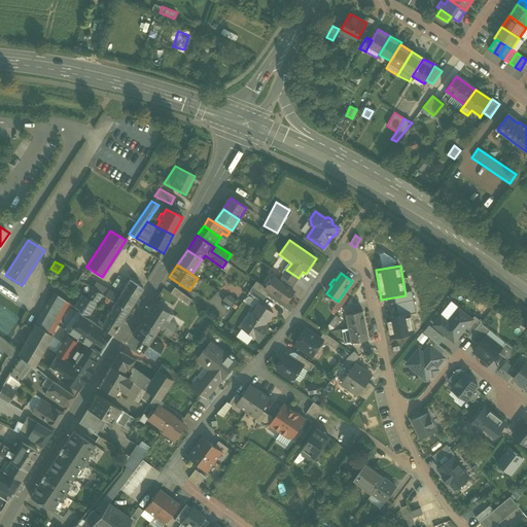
[(294,292),(274,278),(267,288),(286,303),(294,292)]
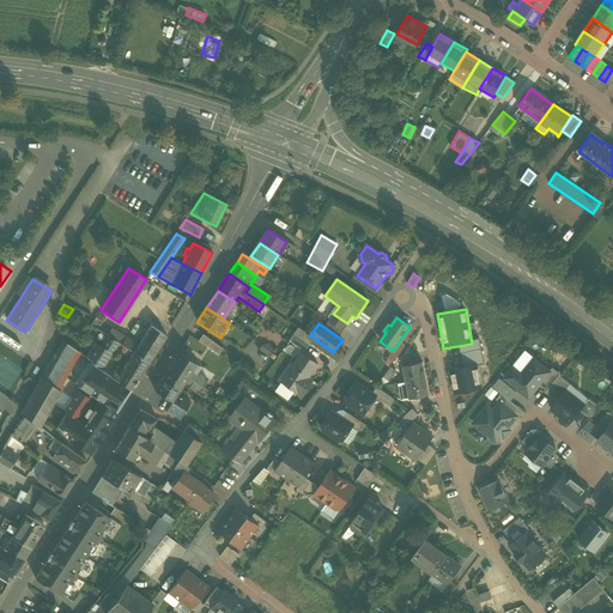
[(133,353),(149,363),(165,337),(151,326),(138,346),(126,339),(127,338),(110,327),(105,335),(107,337),(119,344),(133,353)]
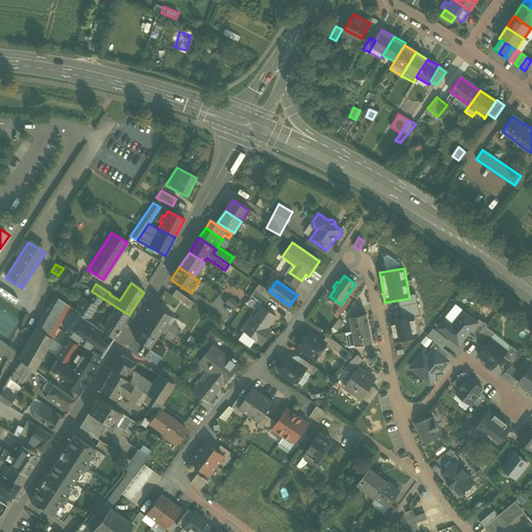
[(92,292),(86,301),(97,308),(103,298),(92,292)]
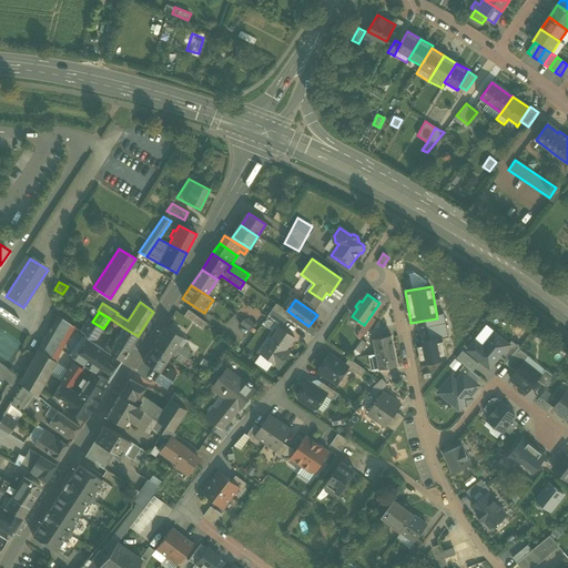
[(54,359),(74,326),(58,316),(38,350),(54,359)]
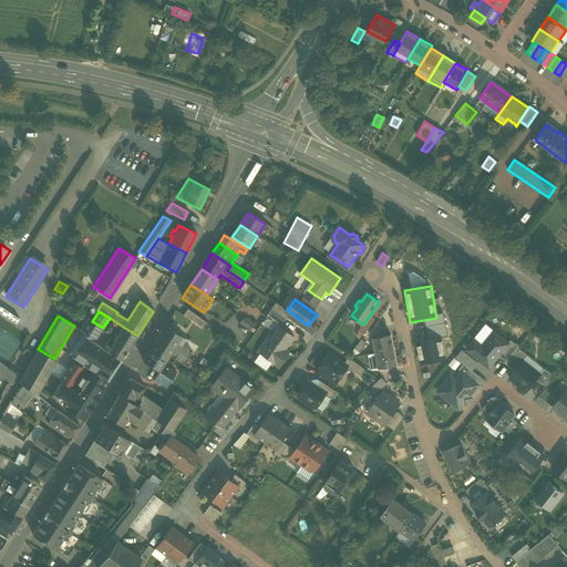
[(239,323),(249,329),(254,321),(244,316),(239,323)]
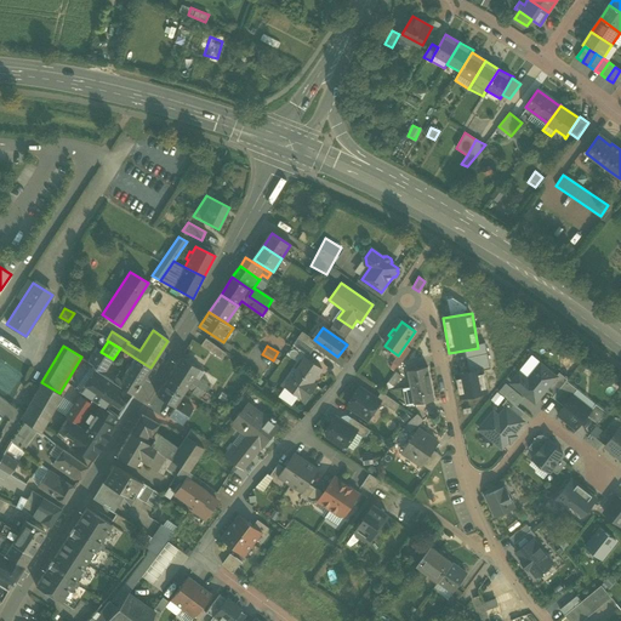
[(93,369),(102,375),(113,359),(101,352),(96,348),(87,362),(93,365),(92,369),(93,369)]
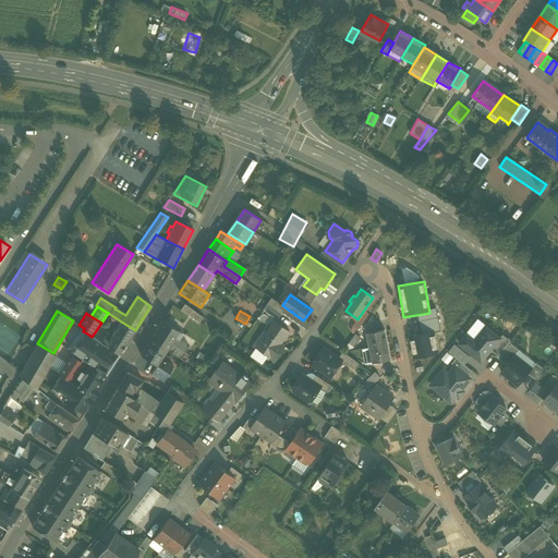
[(113,332),(128,342),(135,330),(121,322),(113,332)]
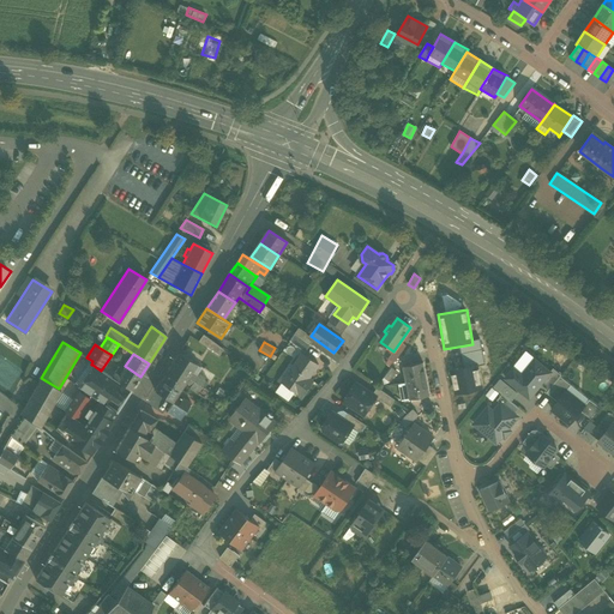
[(198,366),(179,354),(170,366),(202,386),(206,379),(198,373),(197,375),(193,373),(198,366)]
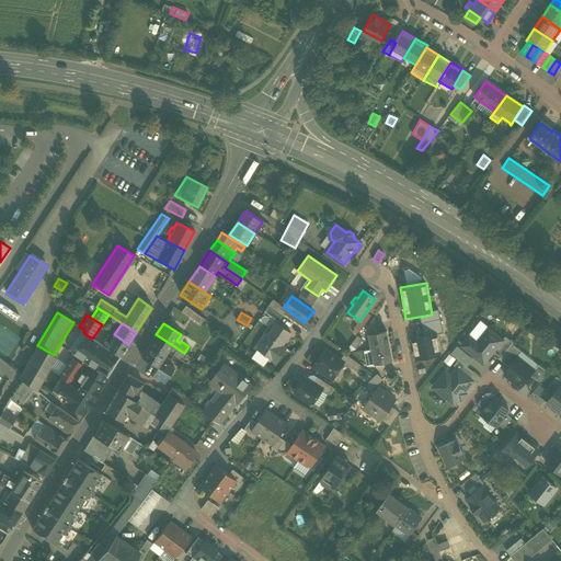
[(292,333),(276,323),(258,351),(276,363),(282,354),(278,352),(292,333)]
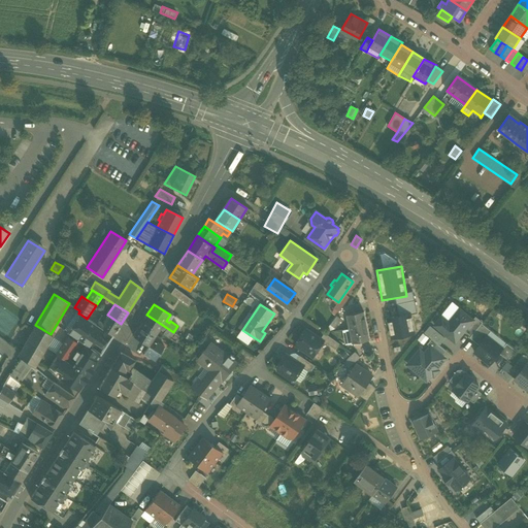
[(473,321),(459,309),(449,323),(441,317),(434,326),(455,342),(473,321)]
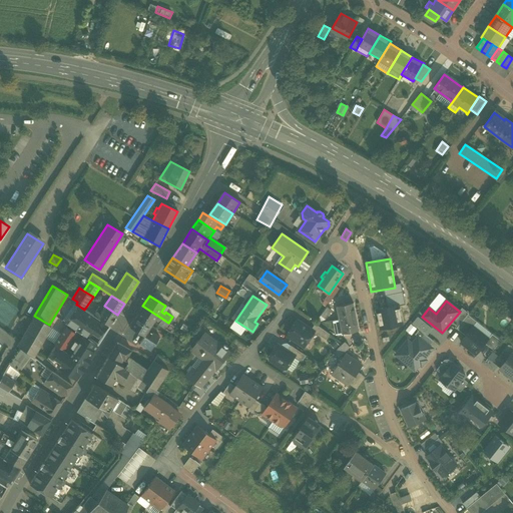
[(354,303),(337,307),(340,320),(356,317),(354,303)]
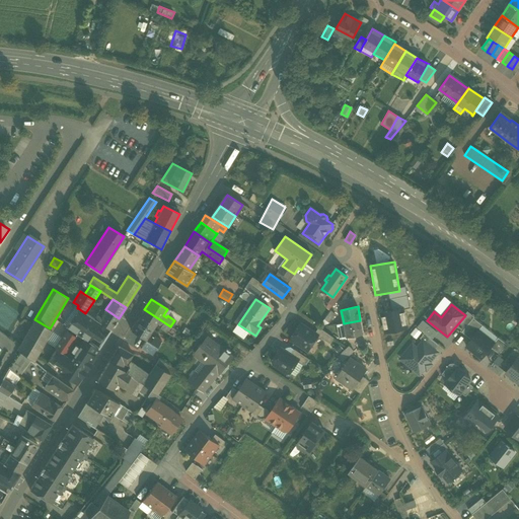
[(84,340),(87,342),(100,322),(94,319),(85,313),(78,308),(74,314),(69,315),(70,320),(66,327),(84,340)]
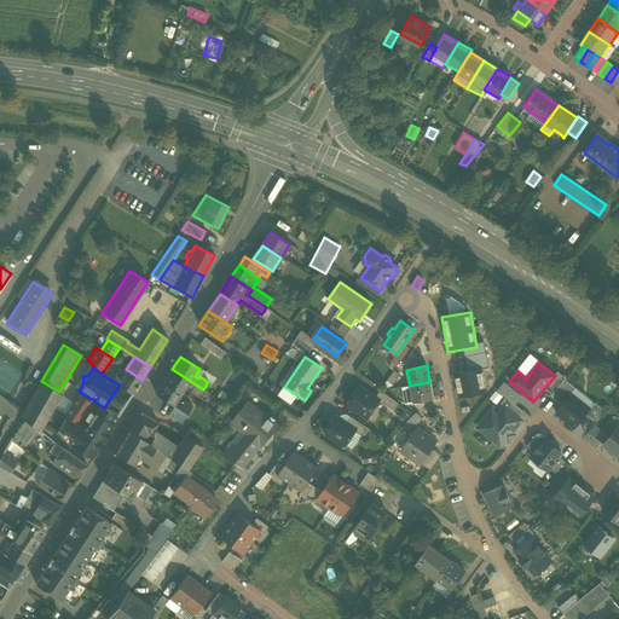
[(482,368),(452,374),(457,398),(487,392),(482,368)]
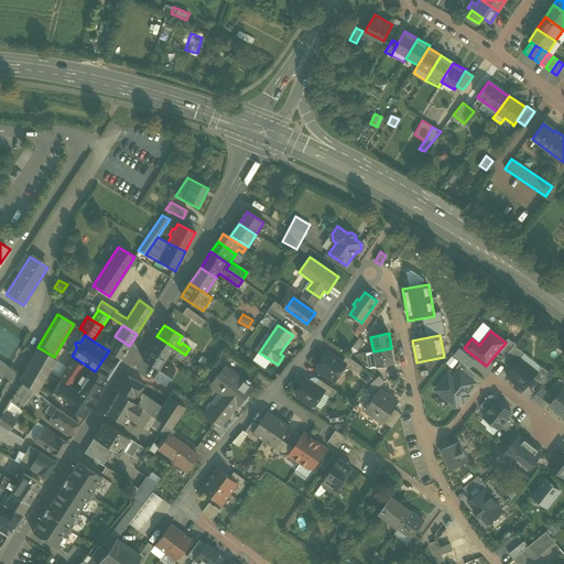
[(108,337),(102,347),(109,350),(120,358),(129,346),(115,336),(112,340),(108,337)]
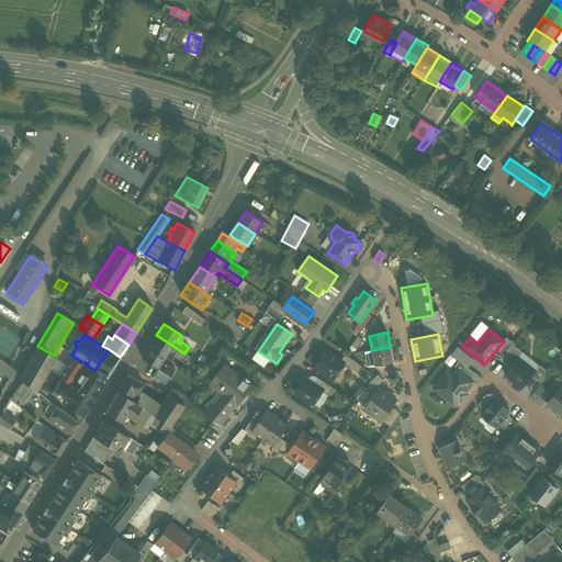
[(184,353),(156,335),(149,347),(165,357),(169,350),(175,353),(173,356),(180,360),(184,353)]
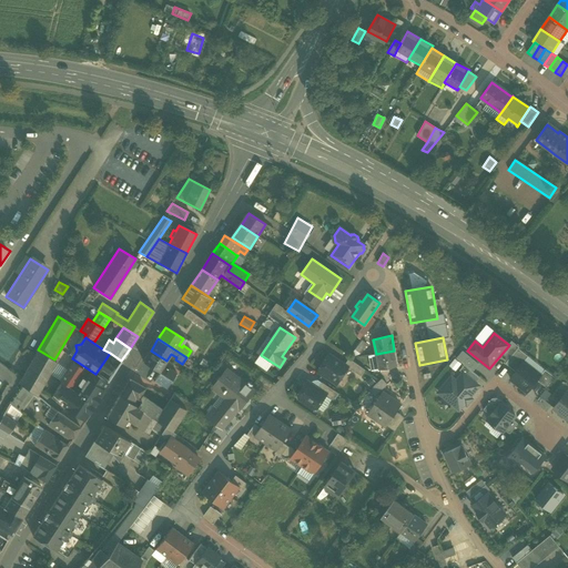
[(516,372),(524,362),(528,356),(518,348),(505,364),(516,372)]
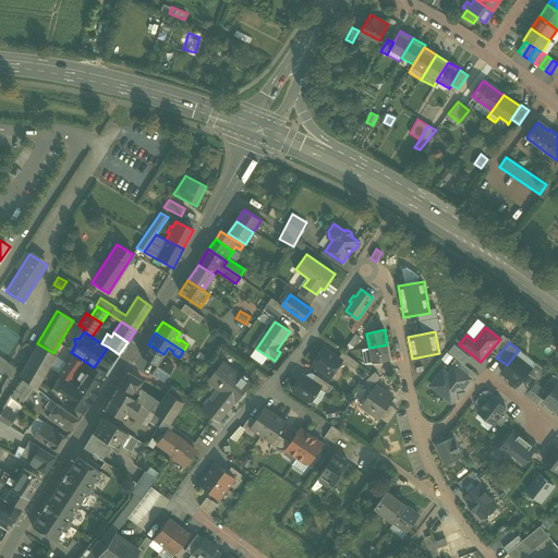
[(37,343),(19,376),(38,387),(57,355),(53,353),(37,343)]
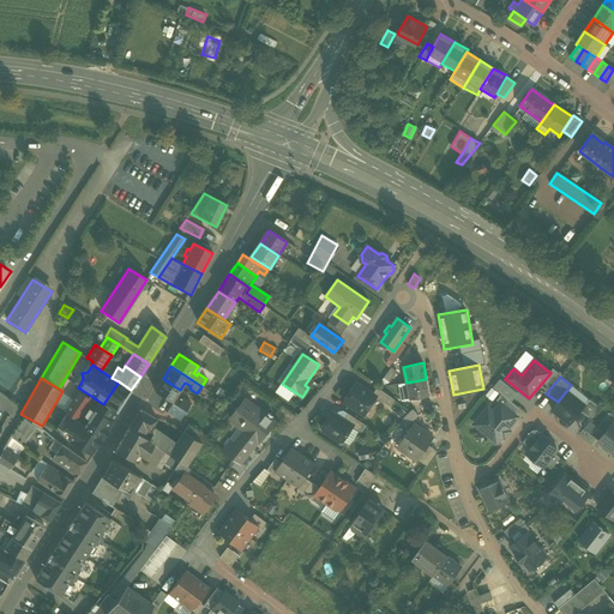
[(180,390),(163,379),(155,391),(186,411),(191,404),(182,398),(181,401),(175,397),(180,390)]
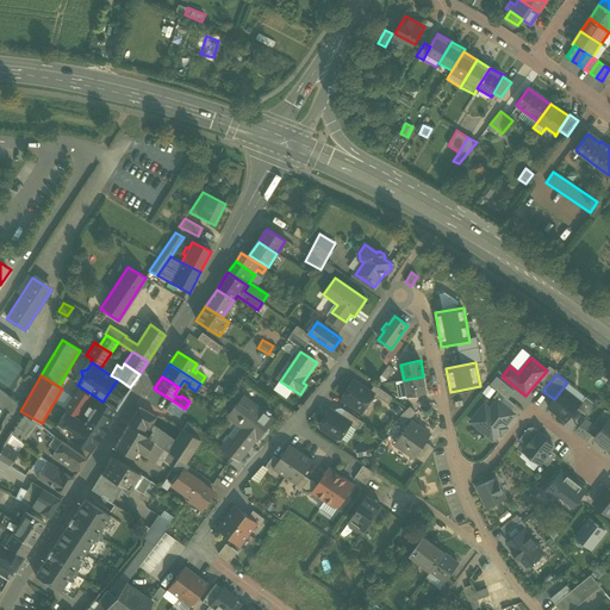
[(423,377),(404,380),(408,397),(427,393),(423,377)]
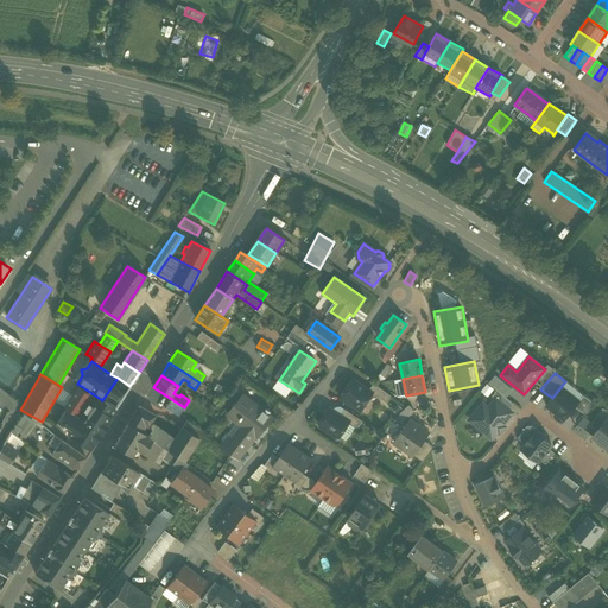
[(373,393),(352,379),(340,398),(361,412),(373,393)]
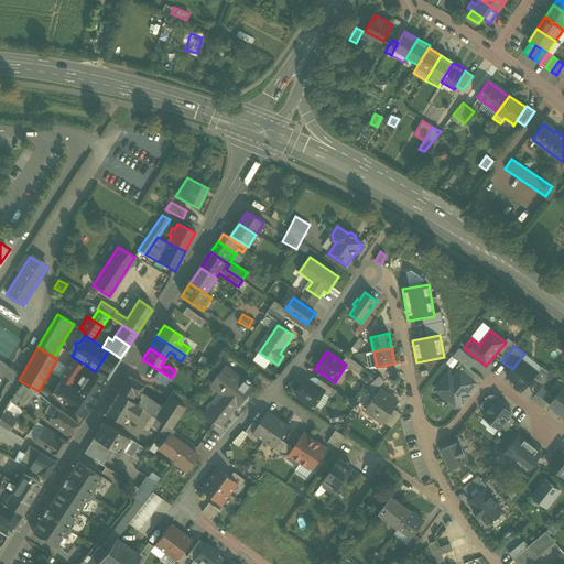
[(453,368),(458,360),(452,356),(446,362),(453,368)]
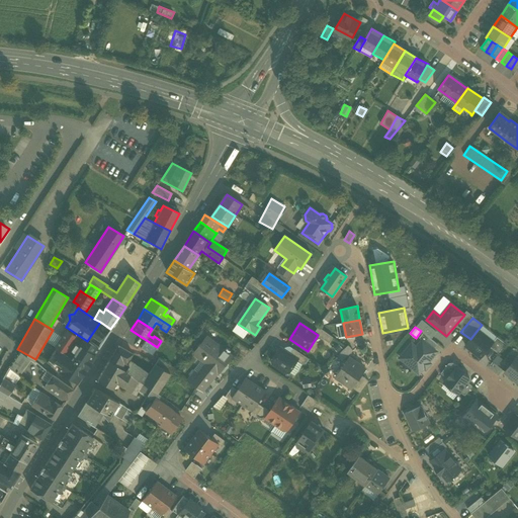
[(478,330),(470,339),(465,346),(481,358),(490,347),(493,343),(478,330)]
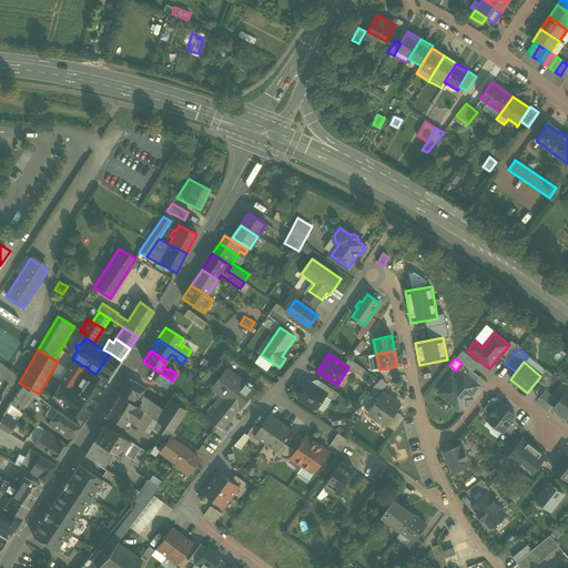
[(463,373),(475,383),(479,377),(464,365),(459,371),(463,373)]
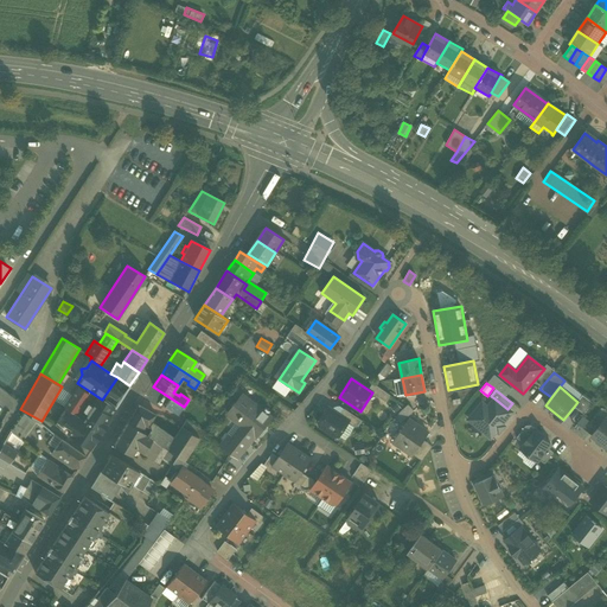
[(232,439),(246,448),(255,436),(256,436),(272,417),(243,395),(228,414),(243,426),(232,439)]
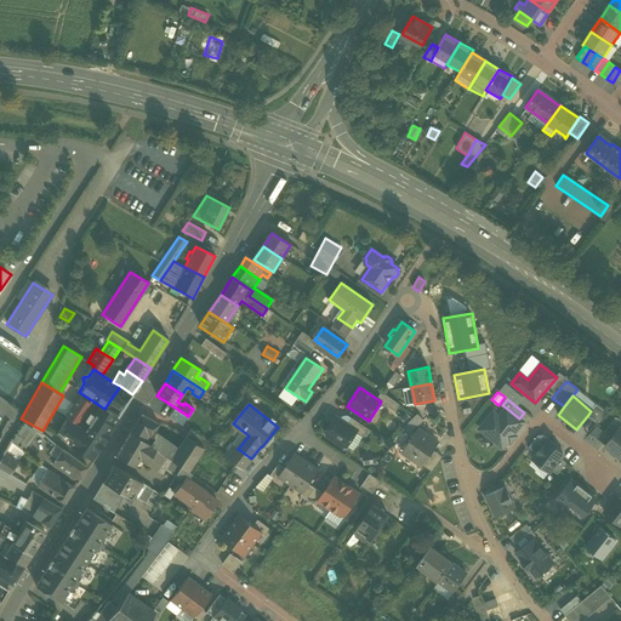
[(591,411),(587,416),(597,425),(607,412),(597,404),(591,411)]
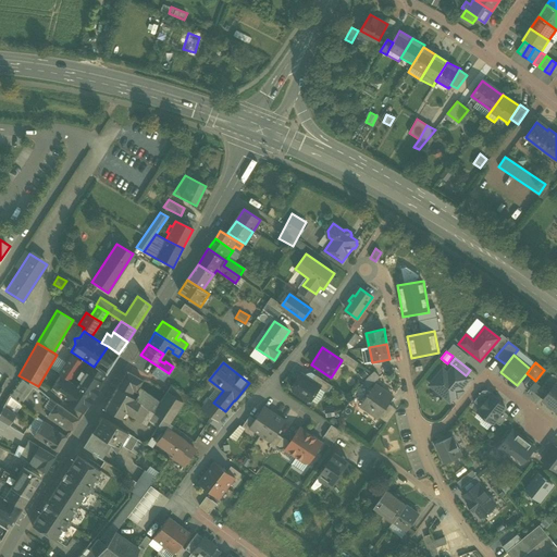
[(64,401),(83,412),(102,383),(101,382),(106,375),(94,367),(90,364),(76,386),(60,375),(50,391),(64,401)]
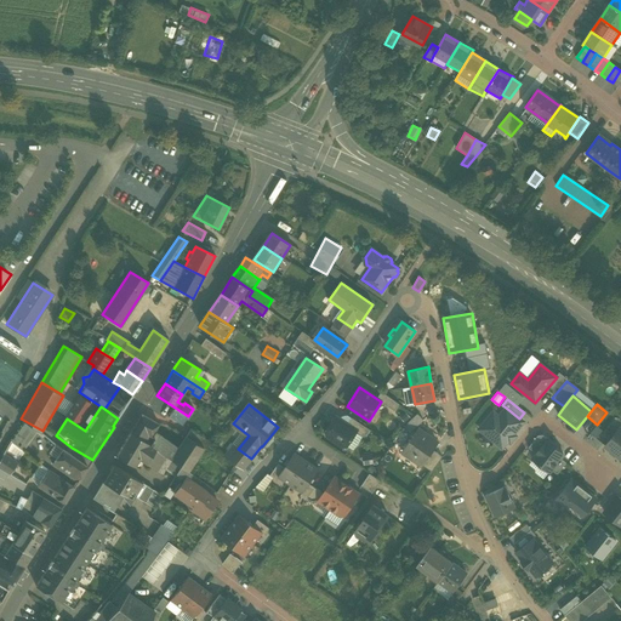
[(502,448),(523,422),(519,419),(506,408),(500,416),(495,411),(479,429),(502,448)]
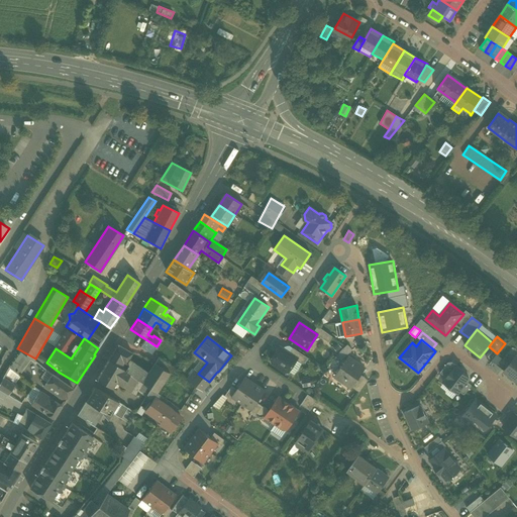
[(132,353),(117,345),(108,360),(137,381),(141,383),(147,373),(128,359),(132,353)]
